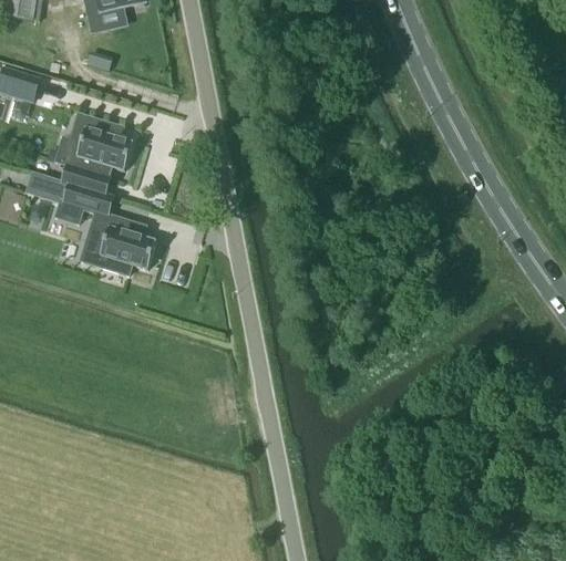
[(4,0),(2,17),(31,21),(34,0),(4,0)]
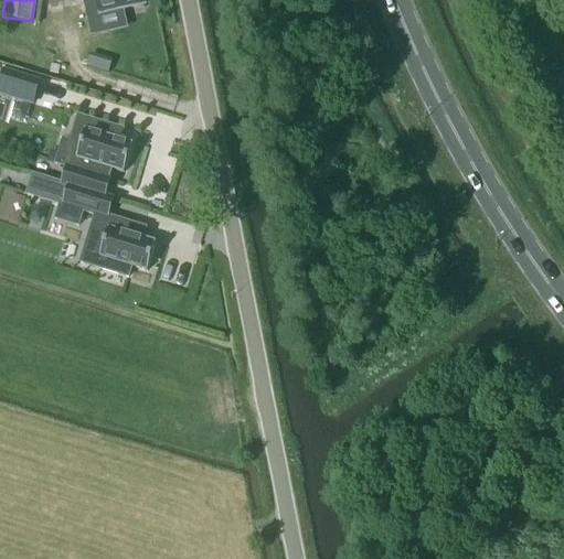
[(96,0),(99,11),(142,1),(142,0),(96,0)]
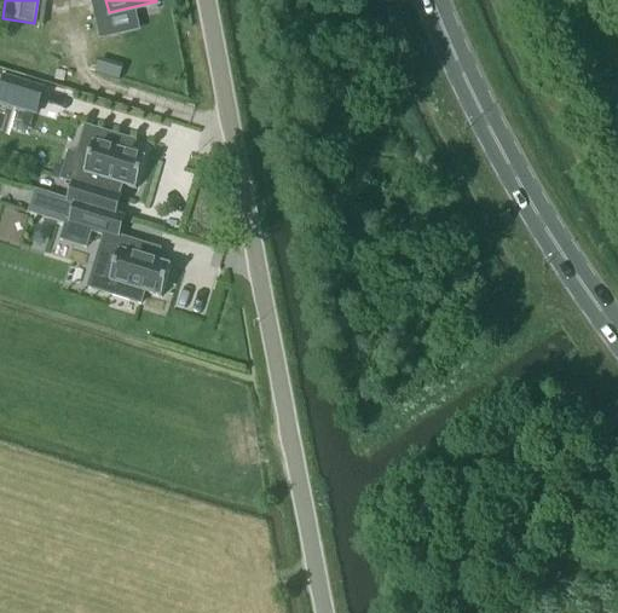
[(35,111),(42,85),(13,76),(5,103),(35,111)]
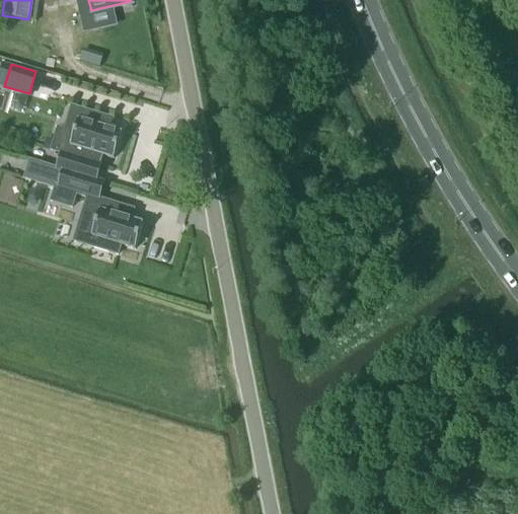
[(112,117),(71,103),(63,128),(67,129),(56,167),(76,173),(76,171),(95,177),(100,162),(98,162),(101,152),(113,156),(121,130),(108,126),(112,117)]
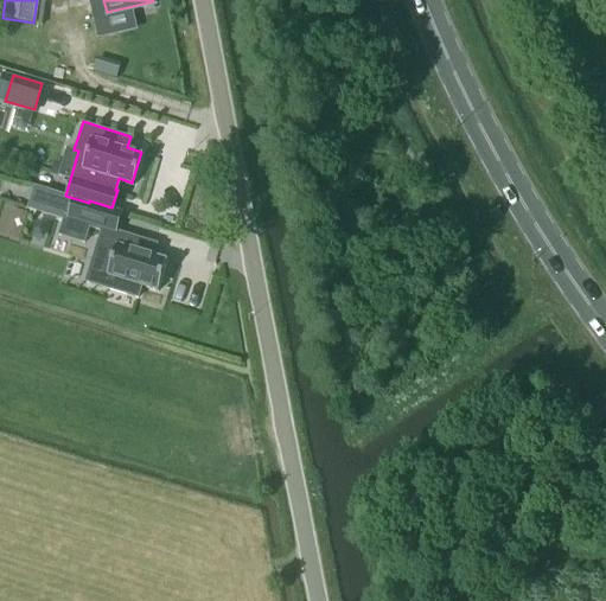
[(101,228),(85,279),(136,294),(140,283),(157,288),(166,257),(150,253),(153,241),(134,235),(134,237),(114,231),(121,210),(112,208),(89,200),(89,203),(83,221),(62,213),(61,216),(101,228)]
